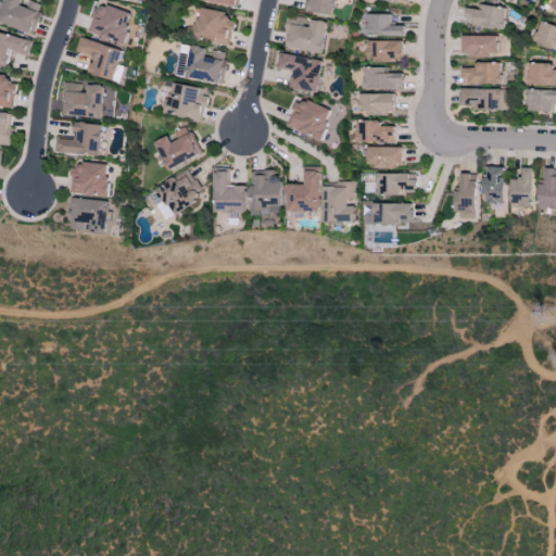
[(3,0),(0,11),(0,23),(32,35),(42,5),(28,0),(3,0)]
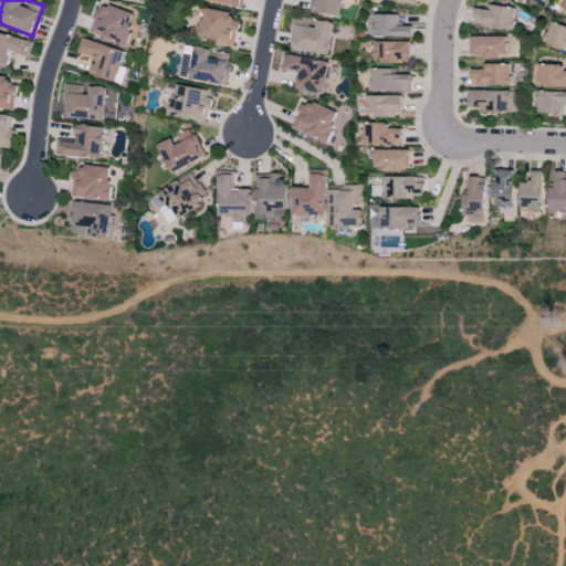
[(342,0),(313,0),(312,11),(338,17),(342,0)]
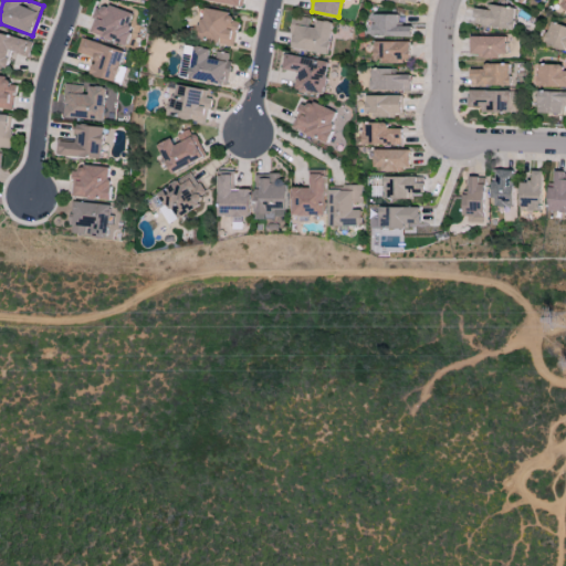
[(136,13),(100,1),(88,32),(125,45),(136,13)]
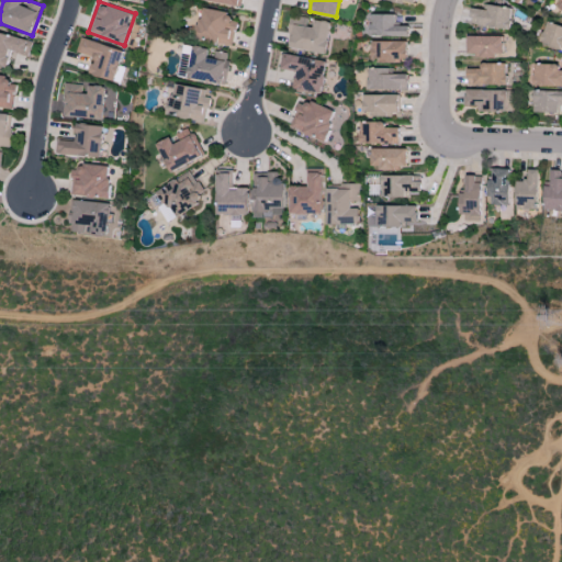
[(513,9),(489,4),(487,10),(472,8),(470,23),(508,30),(513,9)]
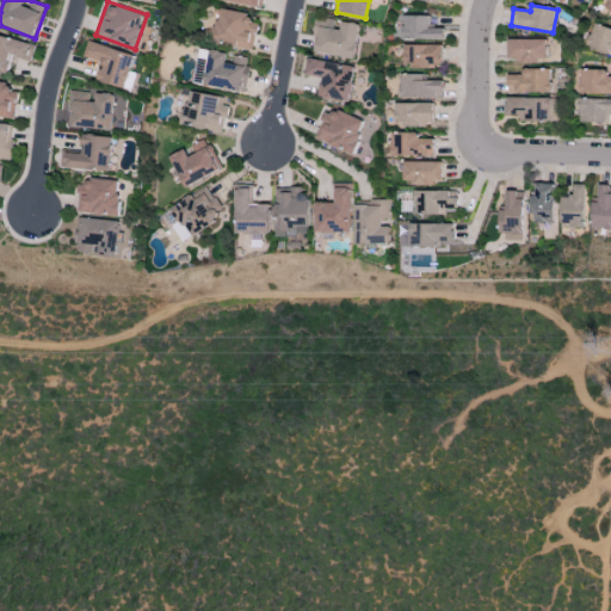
[(254,49),(257,23),(248,22),(250,13),(218,8),(214,43),(254,49)]
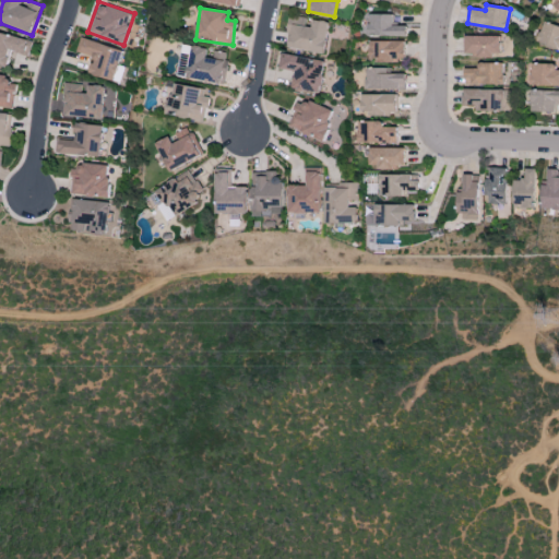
[(370,36),(407,36),(407,26),(394,26),(394,14),(370,14),(370,36)]
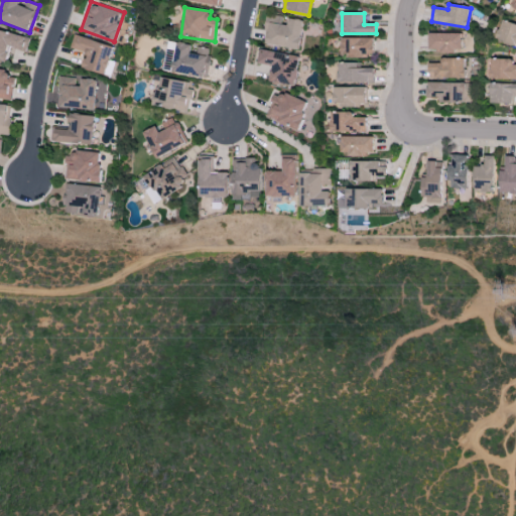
[(299,49),(303,20),(285,18),(266,15),(264,30),(268,31),(266,44),(299,49)]
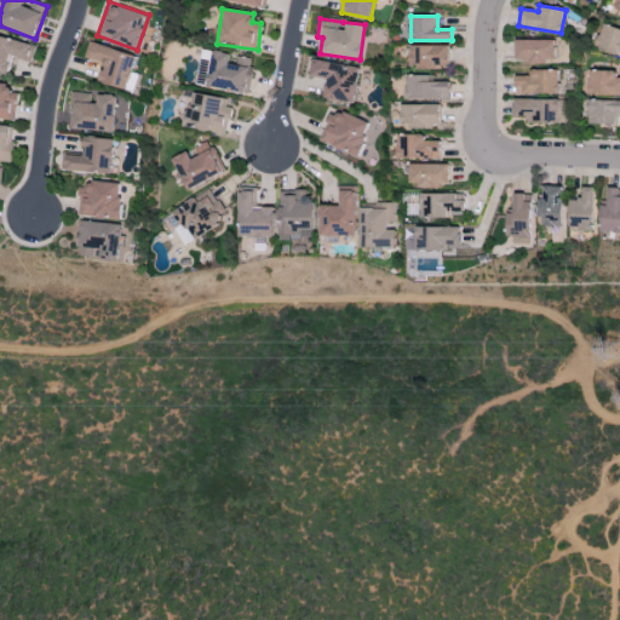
[(596,46),(619,53),(619,28),(604,23),(596,46)]
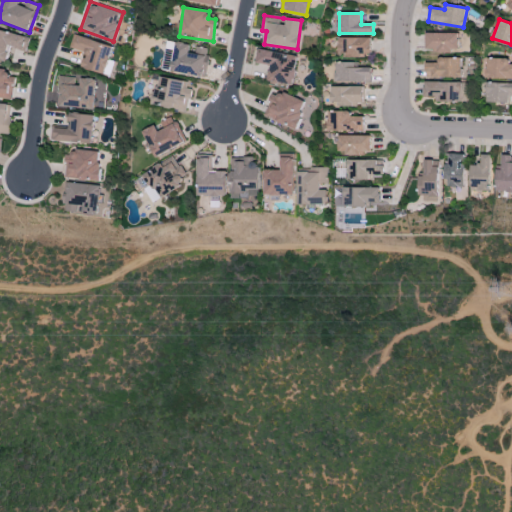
[(25,51),(28,37),(0,29),(0,60),(5,61),(9,47),(25,51)]
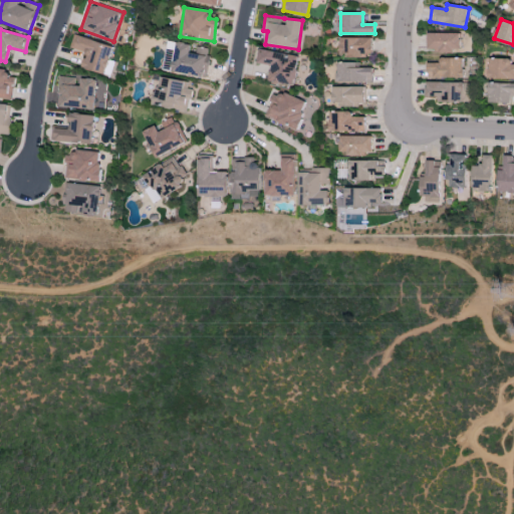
[(460,33),(428,32),(428,48),(439,49),(439,52),(460,52),(460,33)]
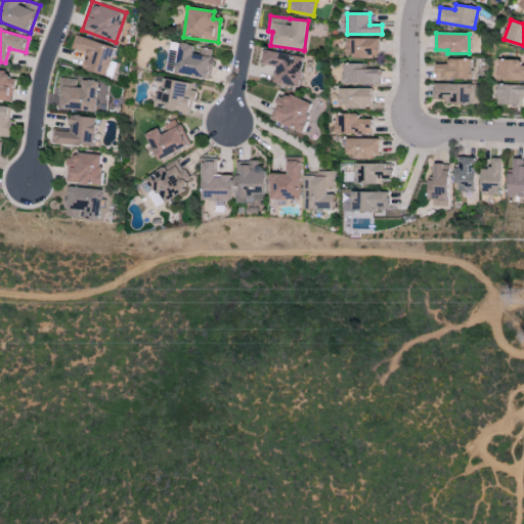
[(83,69),(113,78),(115,71),(110,70),(117,47),(76,35),(72,49),(88,54),(83,69)]
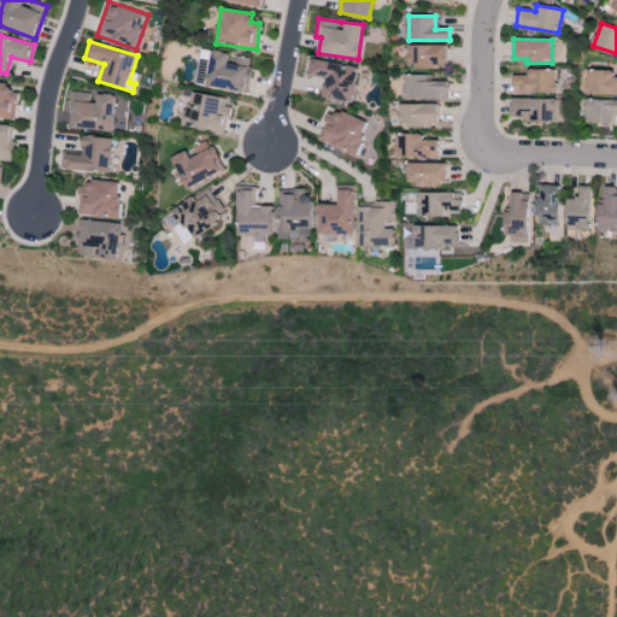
[(447,46),(409,45),(407,66),(447,68),(447,46)]
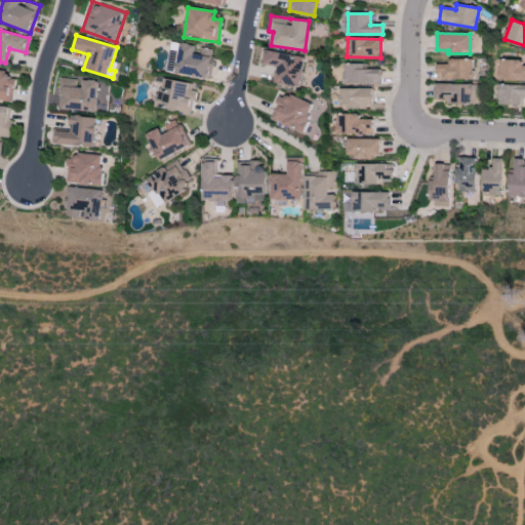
[(166,72),(210,79),(215,49),(198,47),(198,46),(171,41),(166,72)]
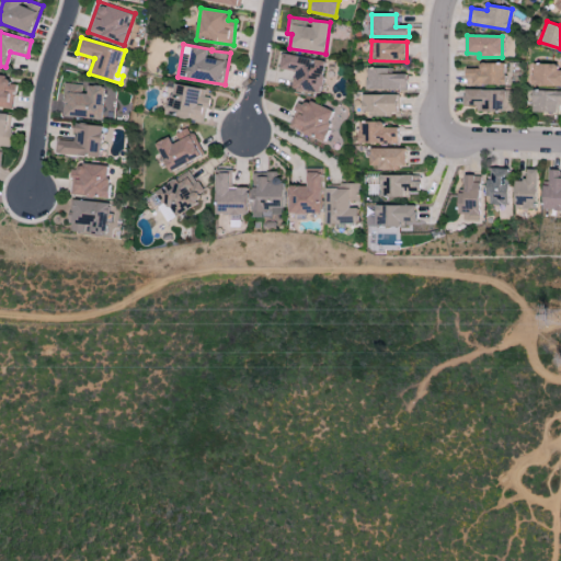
[(327,61),(282,54),(278,68),(296,71),(293,89),(321,93),(327,61)]
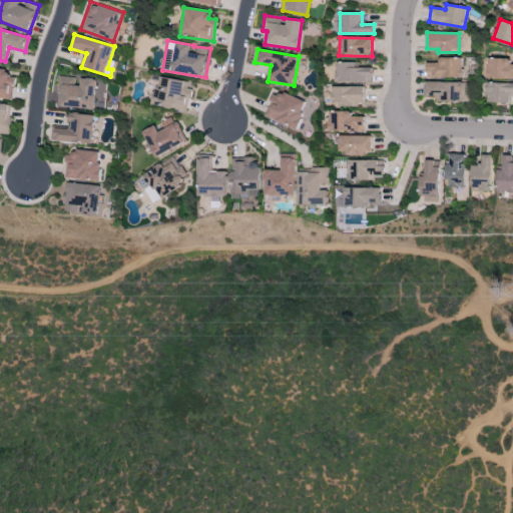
[(426,62),(427,77),(462,77),(462,58),(439,58),(439,62),(426,62)]
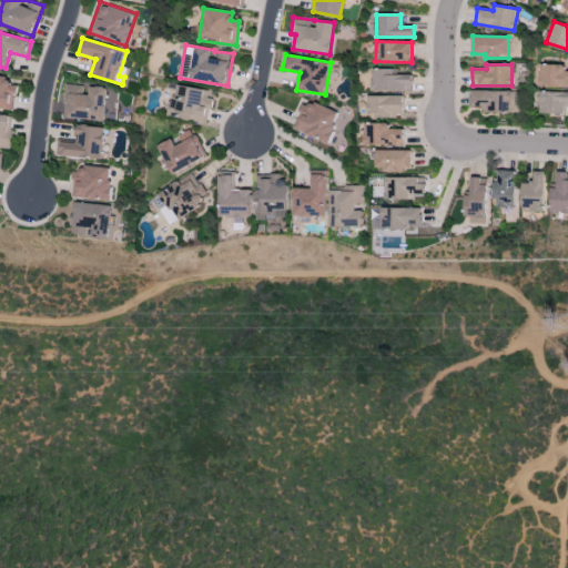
[(567,71),(566,71),(566,64),(540,64),(539,87),(567,87),(567,71)]
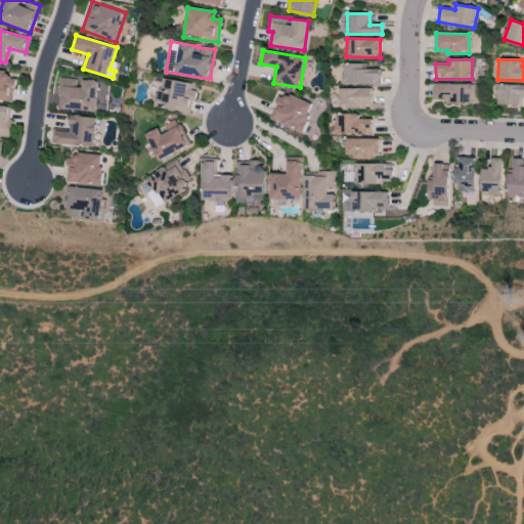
[(343,84),(380,84),(381,70),(366,69),(366,63),(344,63),(343,84)]
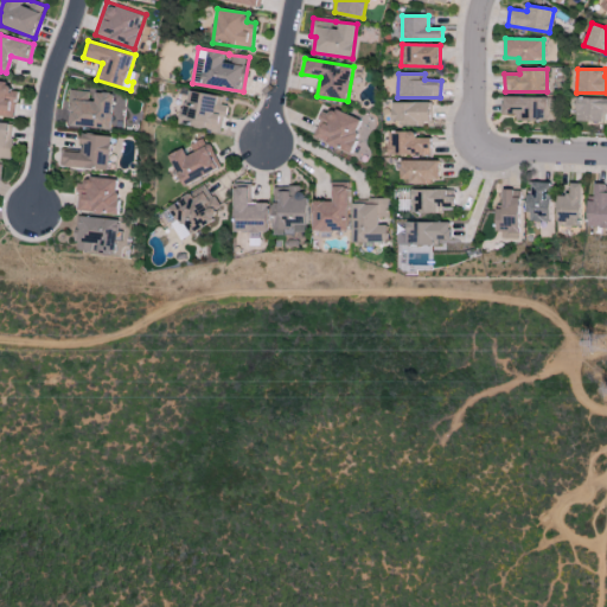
[(0,116),(14,117),(17,91),(7,90),(8,82),(0,81),(0,116)]
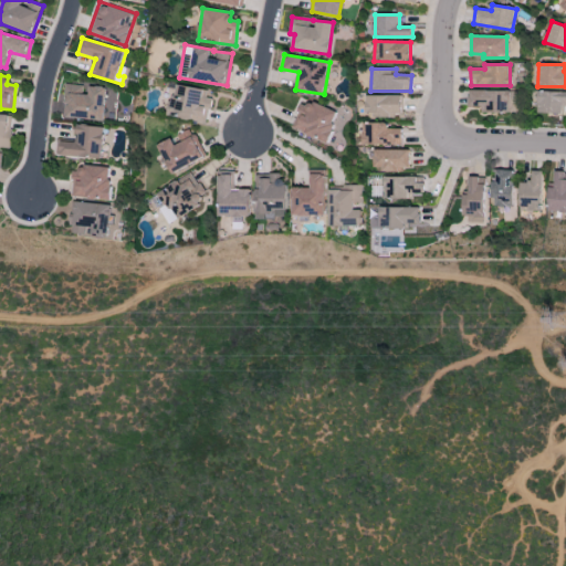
[(105,86),(90,86),(90,94),(83,94),(83,85),(64,84),(63,118),(104,119),(105,86)]
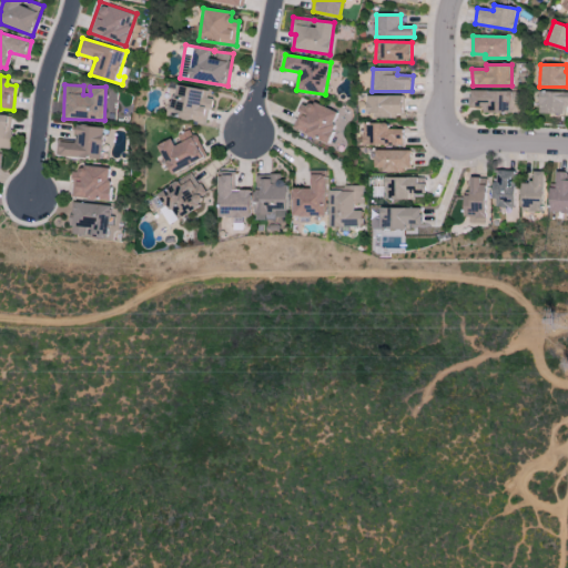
[(212,91),(174,84),(170,117),(208,123),(212,91)]
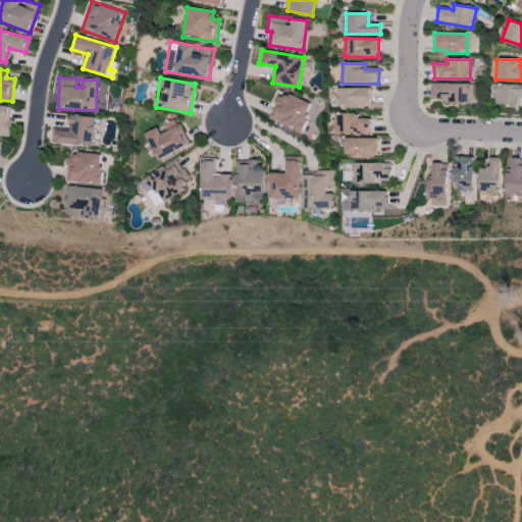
[(469,84),(432,84),(432,98),(444,98),(444,104),(470,103),(469,84)]
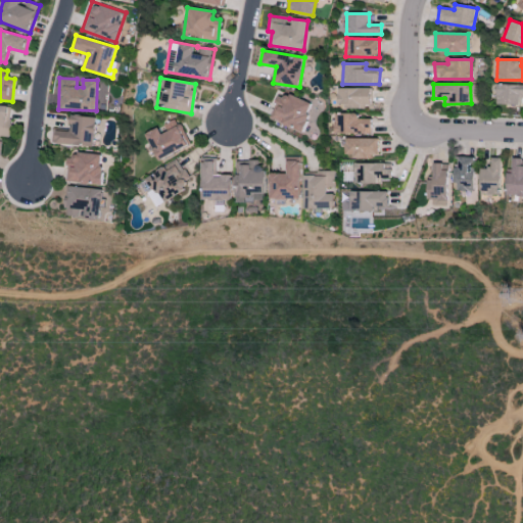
[(522,94),(522,85),(496,84),(496,104),(522,104),(522,95),(522,94)]
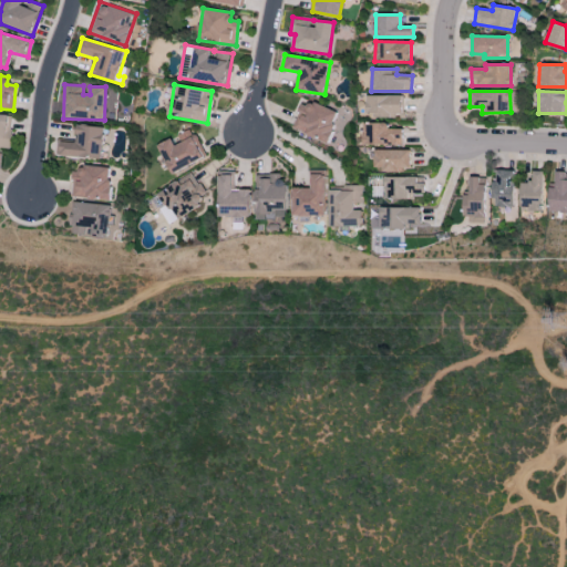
[(402,95),(367,96),(367,116),(402,116),(402,95)]
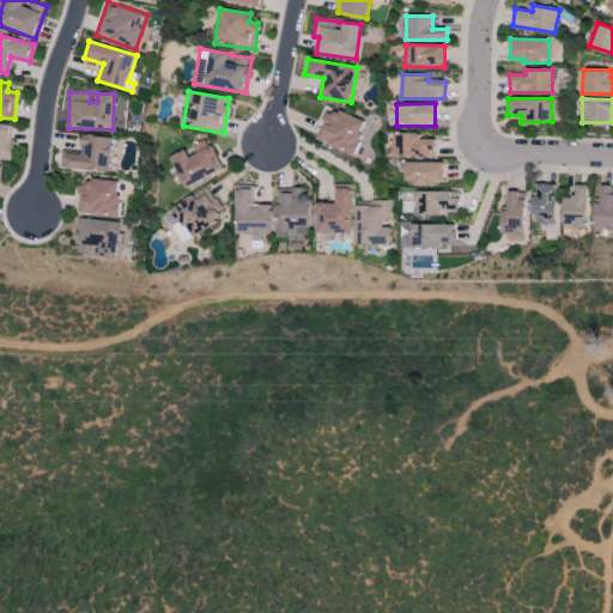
[(353,155),(366,122),(338,109),(334,115),(326,111),(315,139),(353,155)]
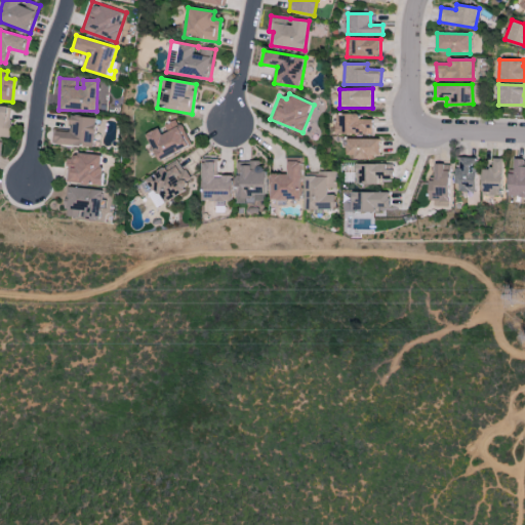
[(0,135),(9,136),(10,106),(0,105),(0,135)]
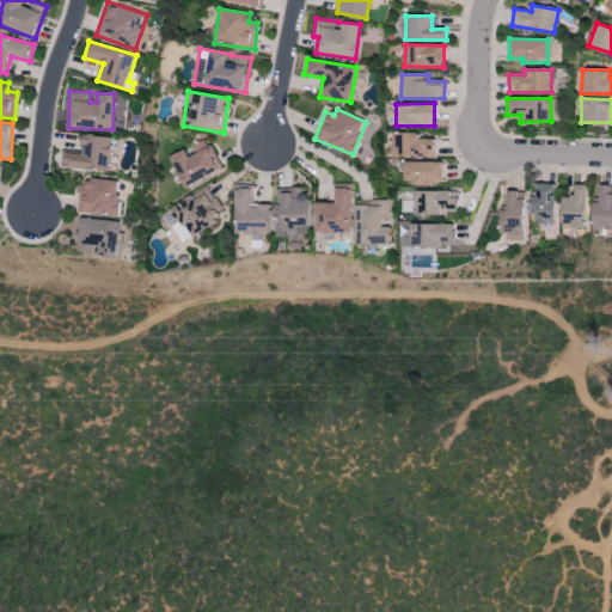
[(392,157),(435,157),(435,140),(420,140),(420,133),(392,133),(392,157)]
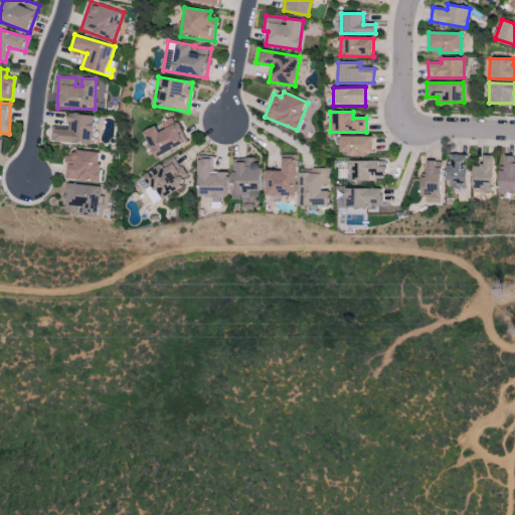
[(92,145),(95,116),(70,114),(69,130),(52,128),(51,141),(92,145)]
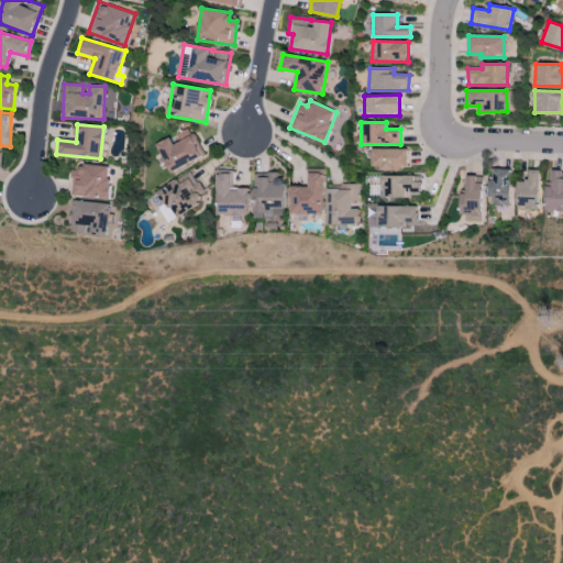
[(170,138),(156,144),(169,172),(203,156),(191,128),(178,133),(181,141),(173,144),(170,138)]
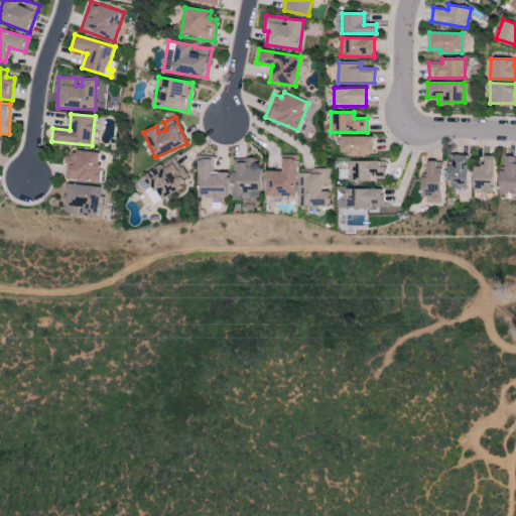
[(373,155),(373,136),(341,136),(340,154),(373,155)]
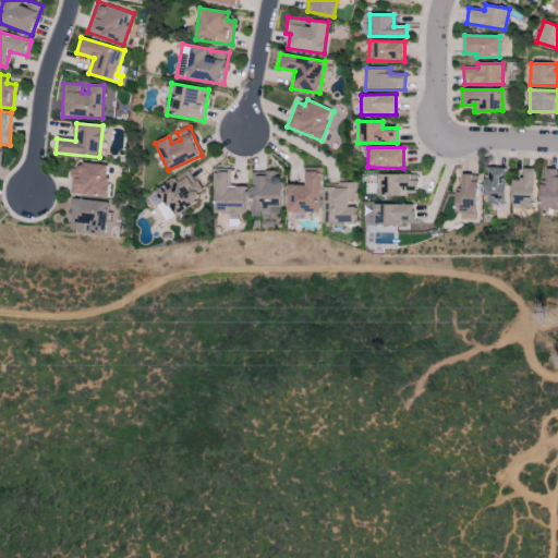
[(71,195),(108,196),(109,165),(72,164),(71,195)]
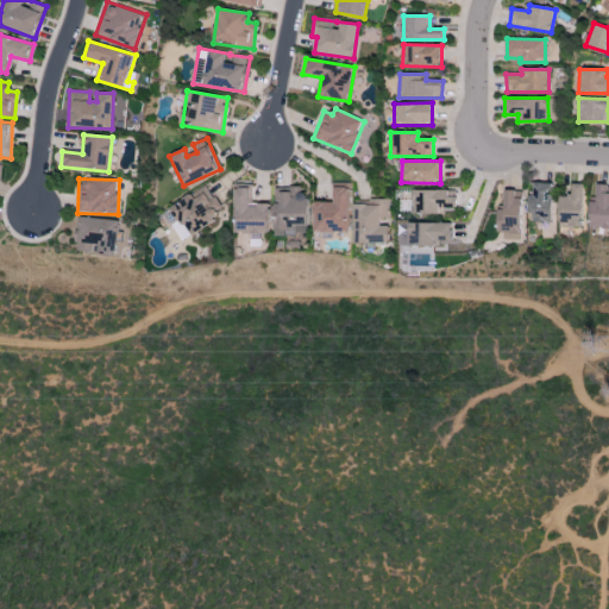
[(347,233),(349,183),(334,182),(333,202),(314,202),(313,233),(347,233)]
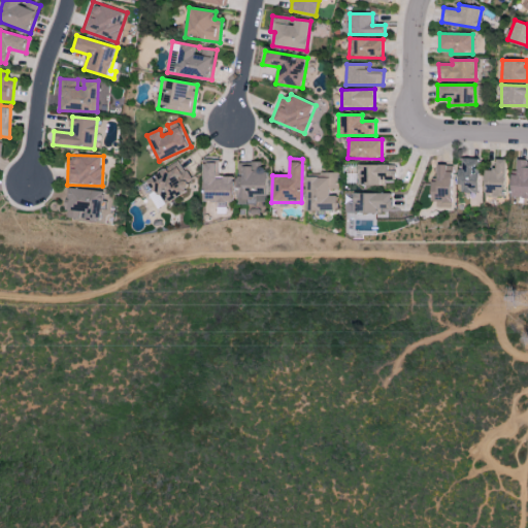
[(459,192),(479,193),(480,159),(461,158),(459,192)]
